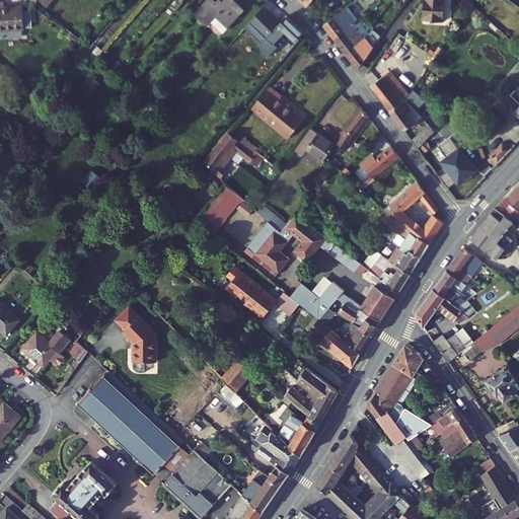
[(211,0),(207,0),(195,13),(208,25),(212,21),(223,32),(241,12),(232,3),(234,0),(233,0),(218,0),(215,3),(211,0)]
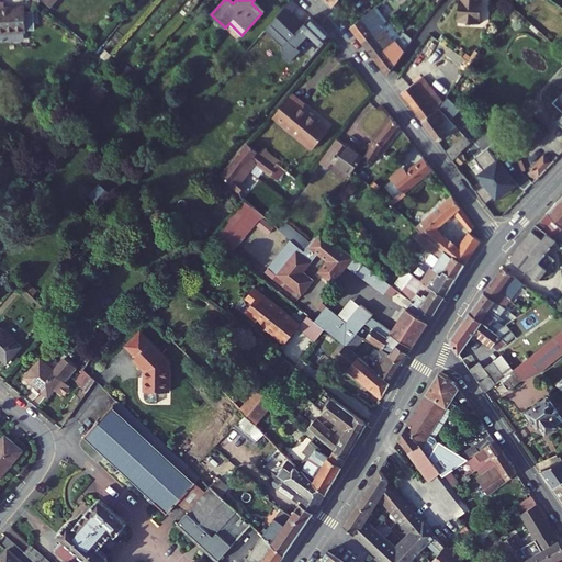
[(298,6),(292,0),(270,23),(288,40),(282,45),(291,53),(308,34),(322,46),(330,36),(310,17),(302,24),(290,13),(298,6)]
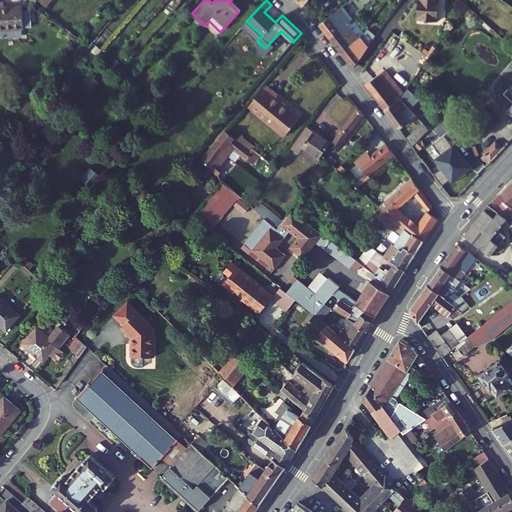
[(421,2),(418,22),(439,25),(442,5),(441,5),(441,0),(423,0),(423,2),(421,2)]
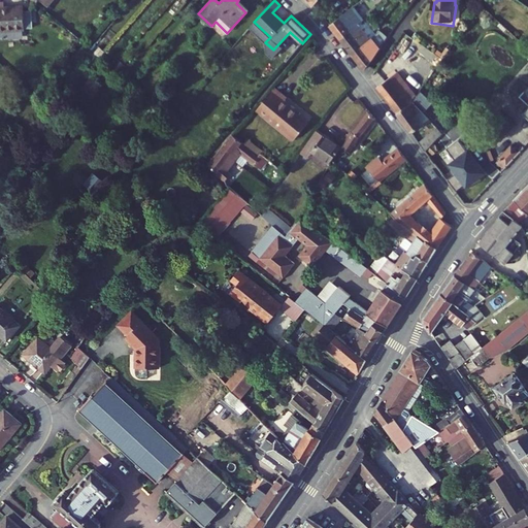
[(0,3),(0,31),(24,30),(24,24),(23,13),(23,7),(4,8),(4,3),(0,3)]
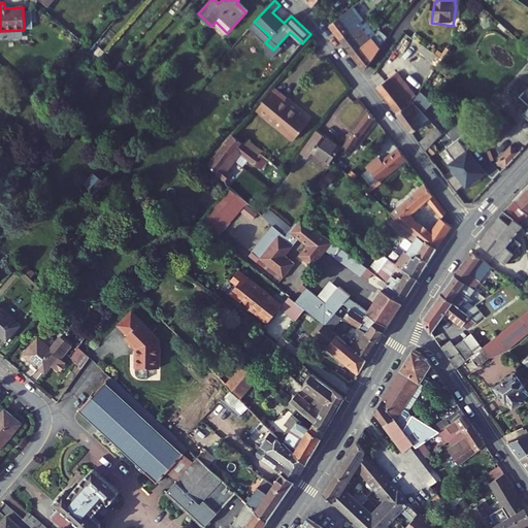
[(349,11),(331,26),(342,39),(352,32),(354,35),(362,29),(360,25),(365,21),(354,7),(349,11)]
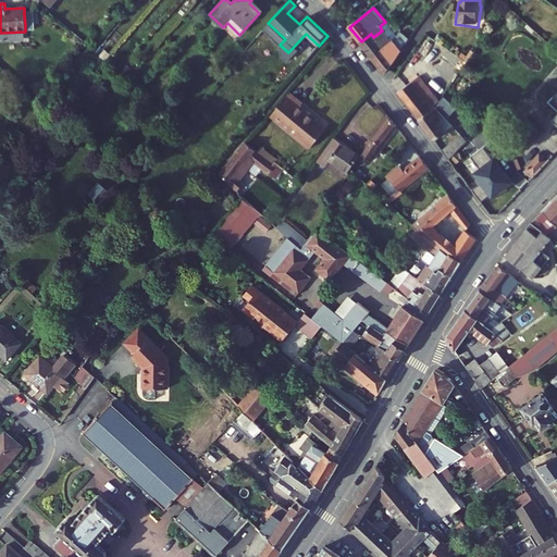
[(33,14),(24,14),(25,25),(33,25),(33,14)]
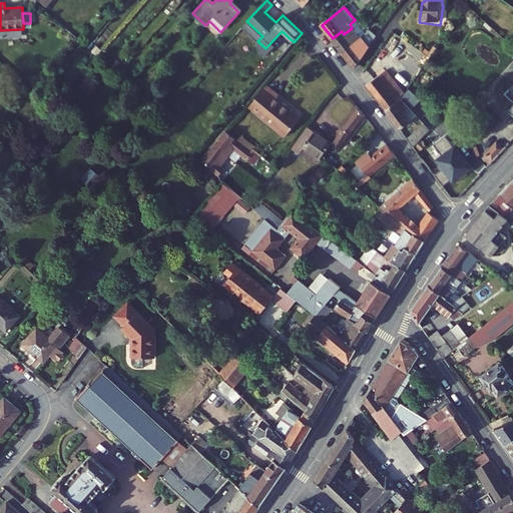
[(352,28),(344,34),(342,31),(333,38),(343,52),(360,38),(352,28)]
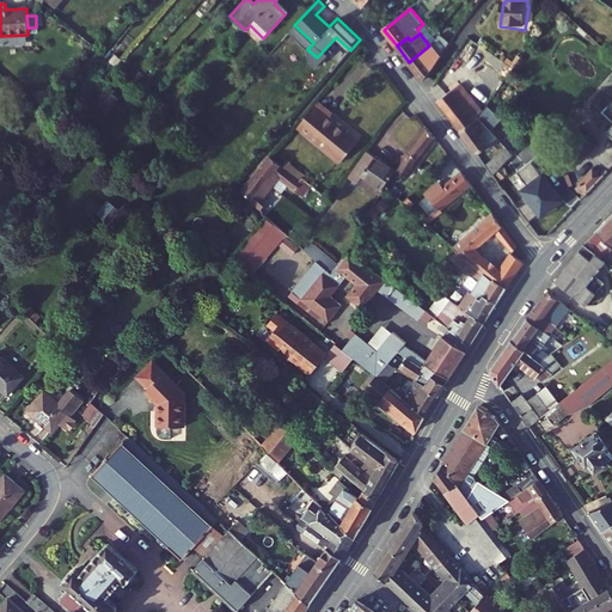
[(429,46),(409,62),(423,81),(441,56),(432,44),(429,46)]
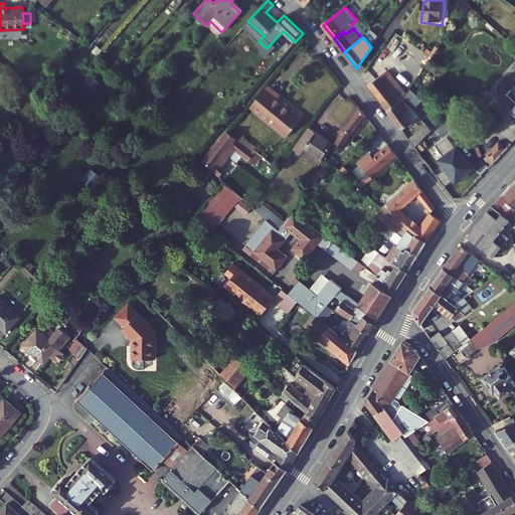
[(388,70),(369,86),(388,111),(404,100),(406,95),(388,70)]
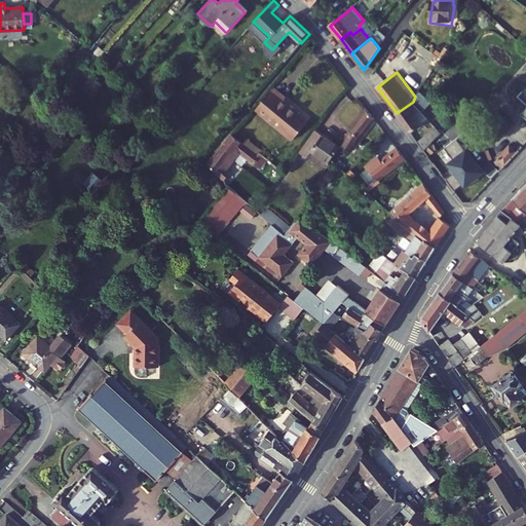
[(101,87),(92,79),(83,88),(91,97),(101,87)]
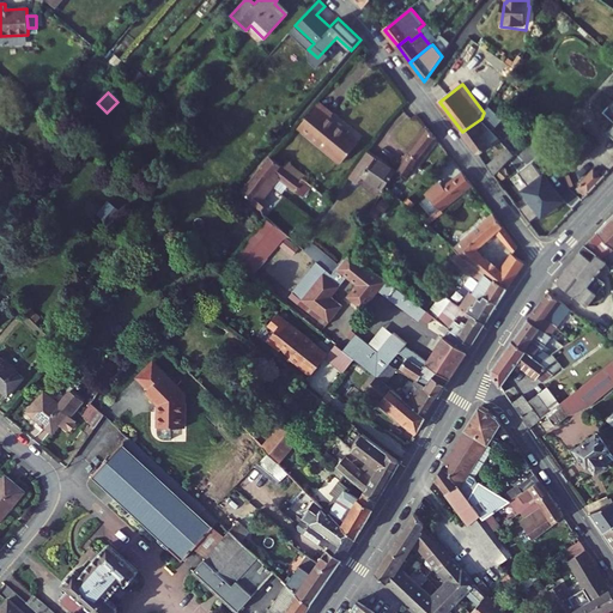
[(320,102),(298,128),(341,163),(358,143),(328,117),(332,113),(320,102)]
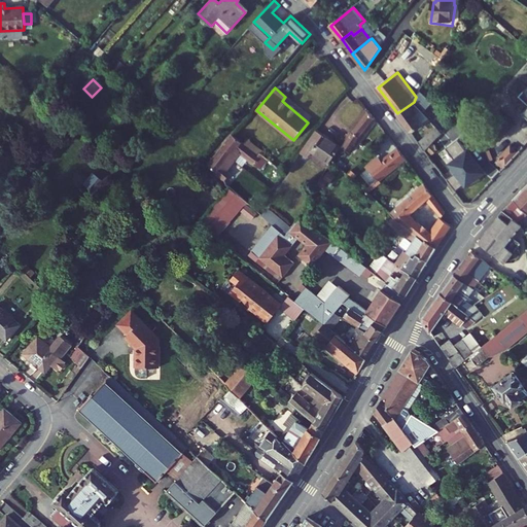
[(422,111),(414,102),(397,113),(412,132),(421,125),(415,116),(422,111)]
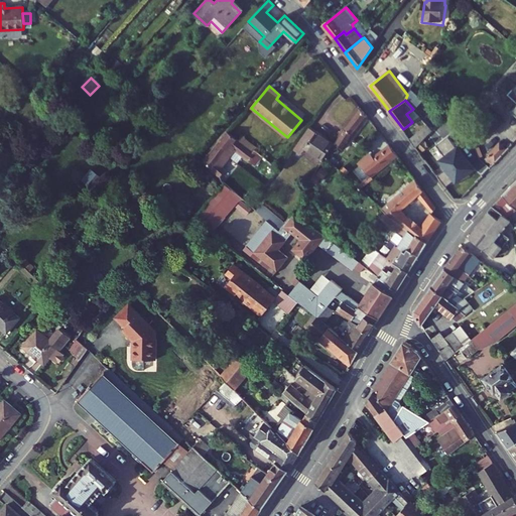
[(367,116),(360,107),(346,125),(335,142),(345,149),(353,135),(367,116)]
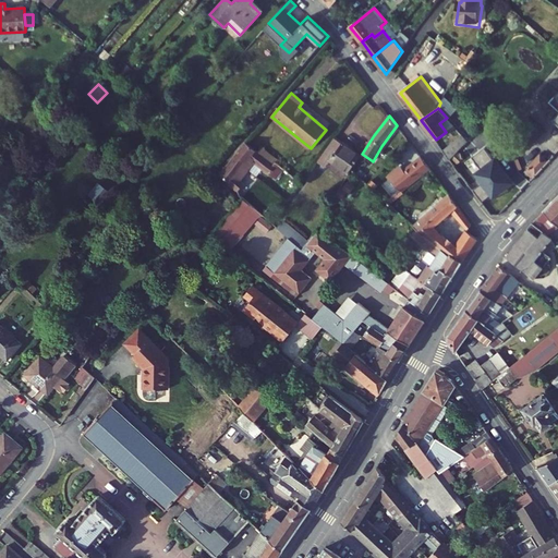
[(447,118),(439,123),(446,132),(455,125),(447,118)]
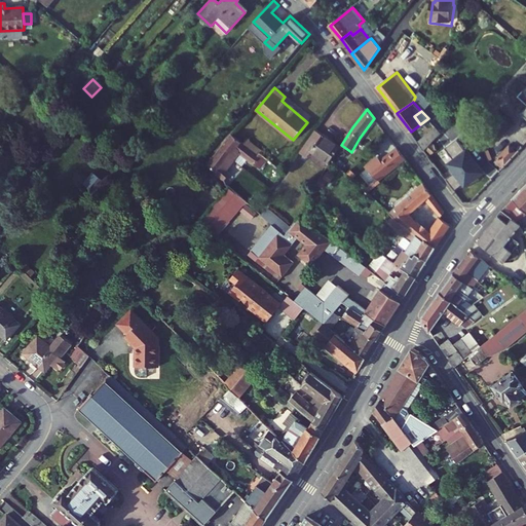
[(497,137),(498,138),(510,124),(495,112),(484,126),(485,127),(497,137)]
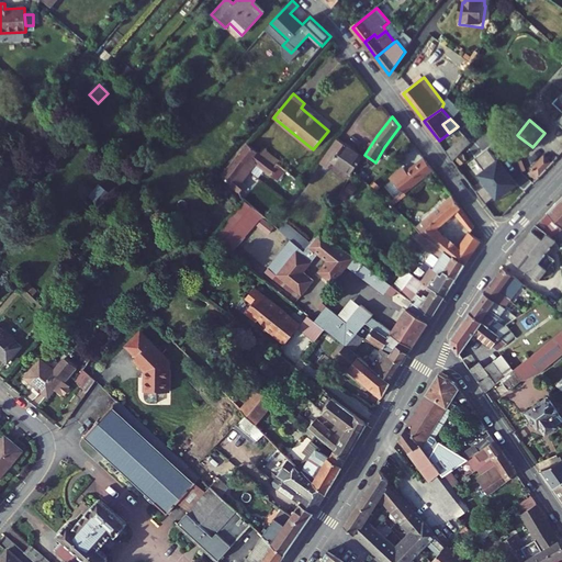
[(467,136),(447,152),(453,160),(471,142),(467,136)]
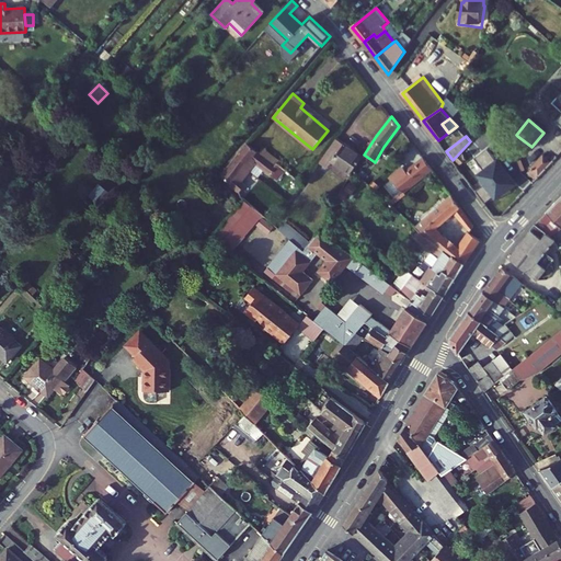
[(517,136),(515,139),(528,149),(530,146),(517,136)]
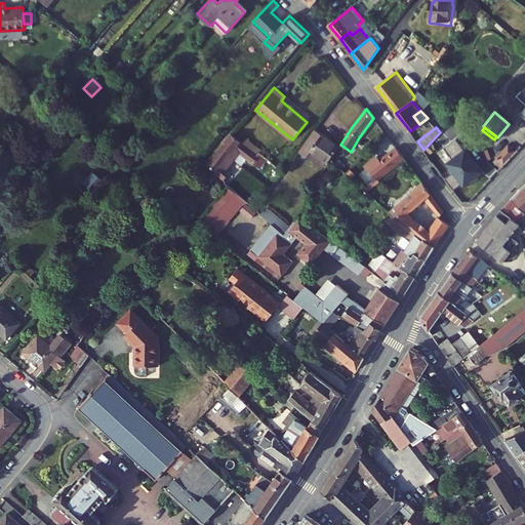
[(306,157),(310,151),(327,163),(330,159),(339,147),(323,134),(322,135),(315,130),(299,152),(306,157)]
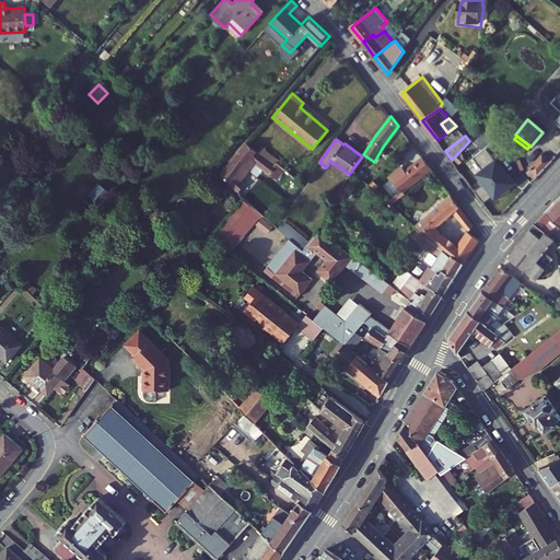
[(247,144),(222,175),(231,183),(230,185),(238,191),(241,197),(265,217),(272,208),(242,183),(243,177),(256,162),(279,178),(286,168),(278,163),(276,164),(247,144)]
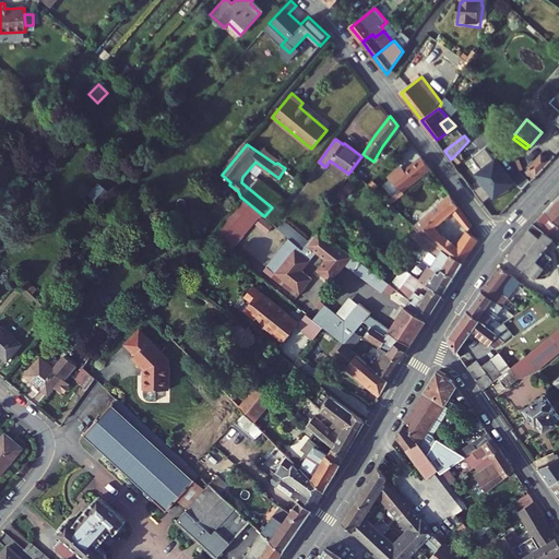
[(478,174),(485,182),(474,191),(483,202),(494,194),(495,197),(504,190),(506,191),(514,183),(496,159),(486,147),(473,157),(483,170),(478,174)]
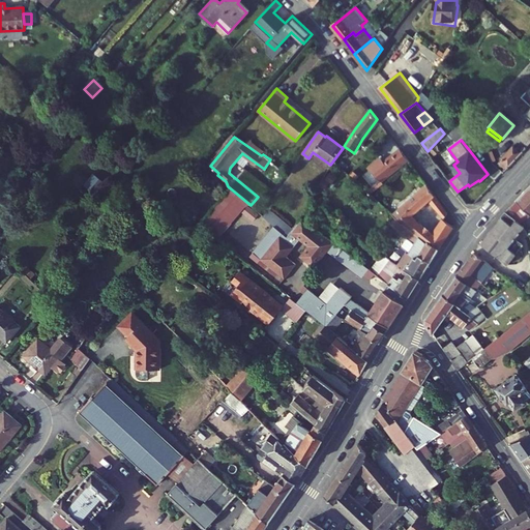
[(500,163),(506,169),(523,151),(517,146),(513,148),(512,147),(502,158),(503,159),(500,163)]
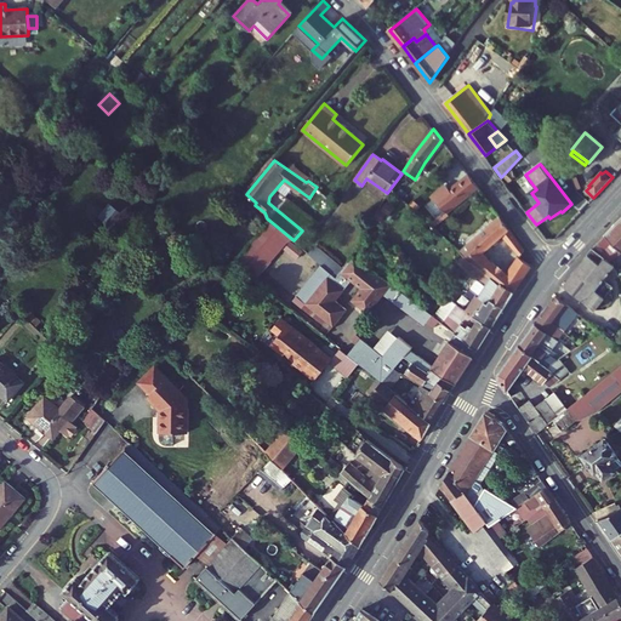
[(444,182),(436,175),(426,186),(434,193),(444,182)]
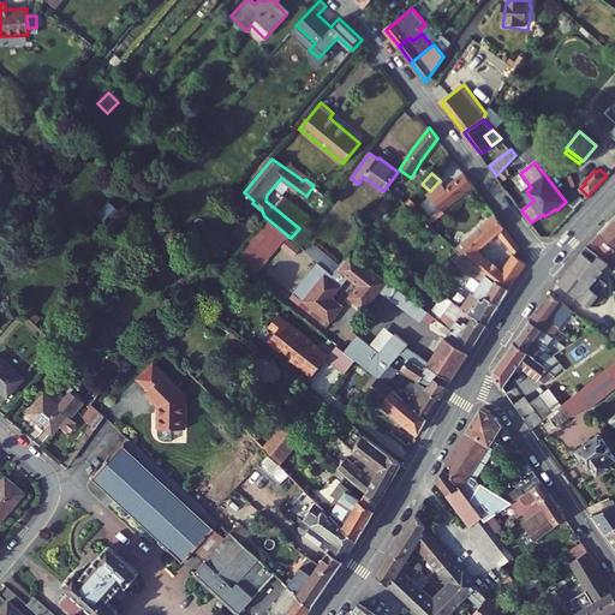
[(445,183),(428,195),(443,209),(473,185),(464,173),(447,186),(445,183)]
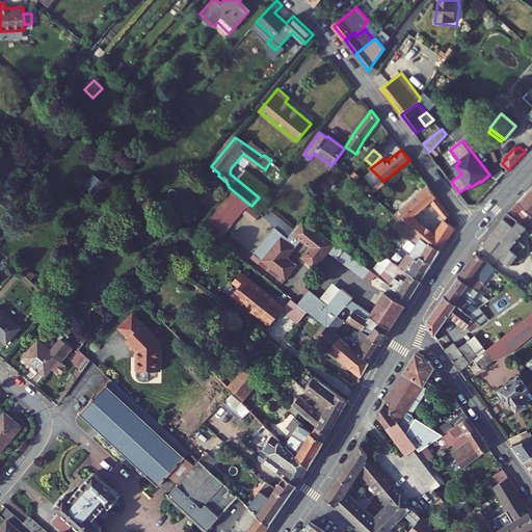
[(96,177),(87,186),(98,194),(105,185),(96,177)]
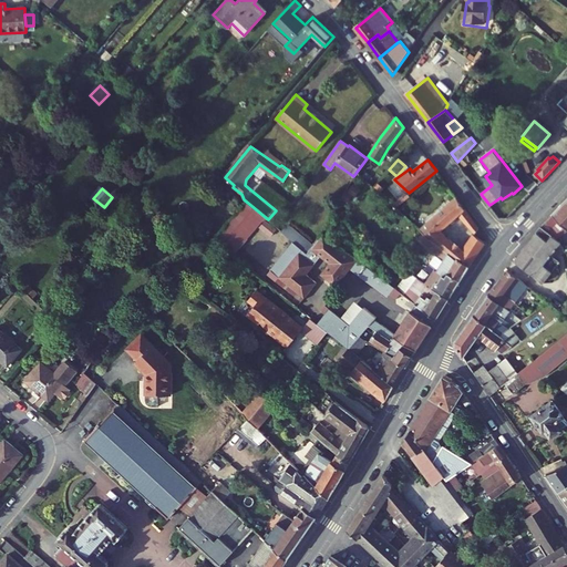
[(470,266),(484,245),(484,243),(474,235),(478,228),(456,197),(420,230),(423,233),(456,259),(457,257),(470,266)]
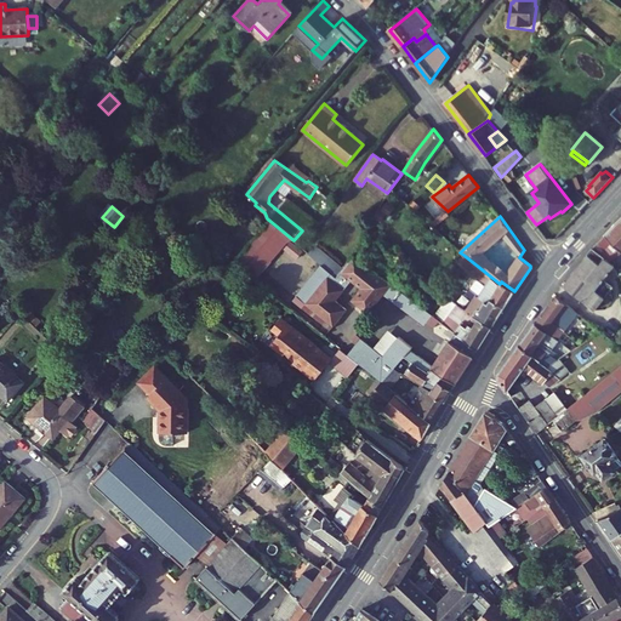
[(620,218),(593,248),(605,257),(614,263),(620,255),(620,218)]
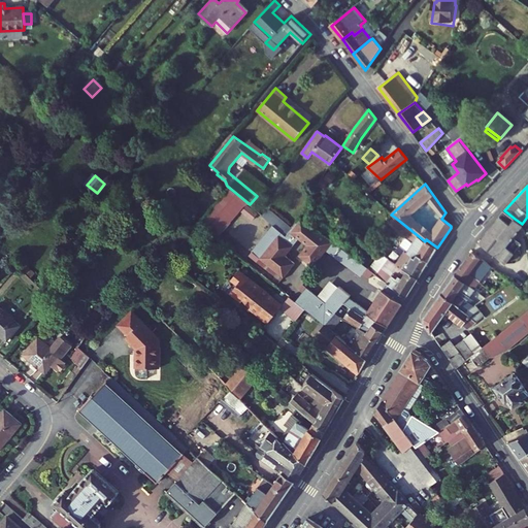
[(292,228),(269,207),(262,216),(273,225),(286,236),(292,228)]
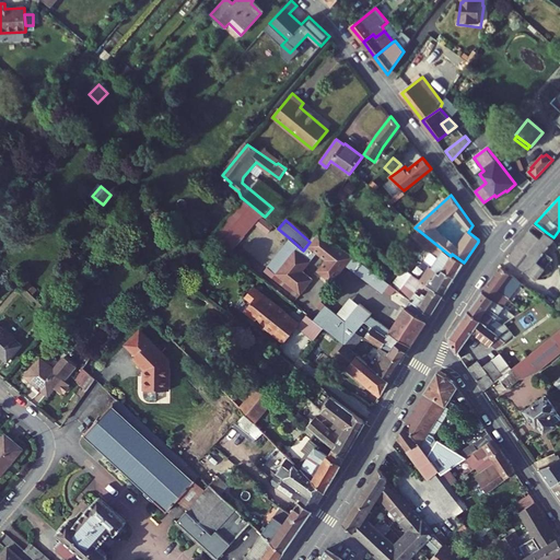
[(535,223),(531,229),(541,237),(546,232),(535,223)]
